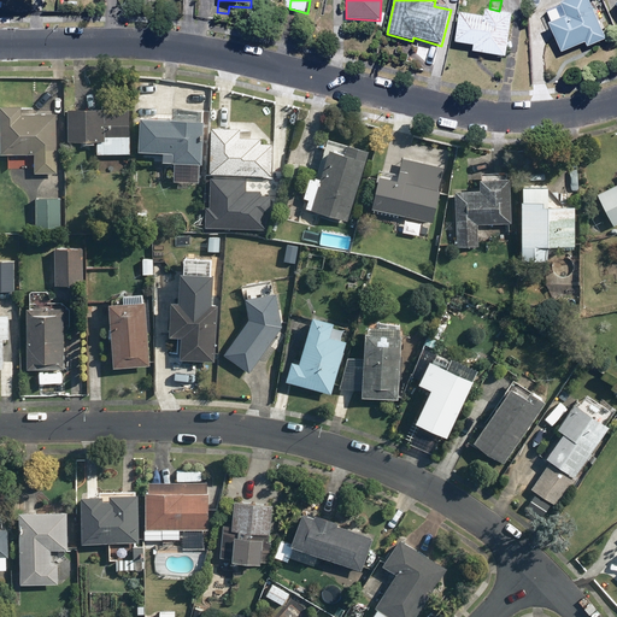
[(605,40),(588,0),(565,0),(545,9),(551,23),(547,24),(560,53),(586,42),(587,47),(605,40)]
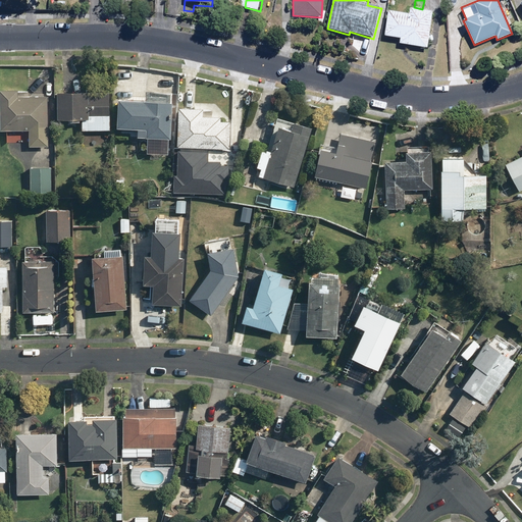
[(427,48),(432,12),(410,9),(410,15),(387,12),(384,39),(401,41),(401,45),(427,48)]
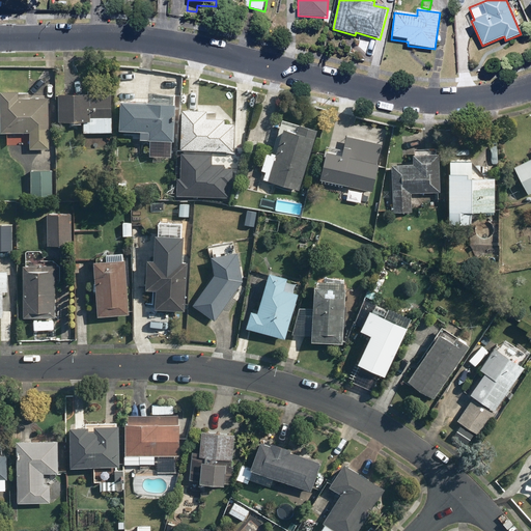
[(29,149),(48,149),(47,98),(15,98),(15,91),(0,91),(0,133),(29,133),(29,149)]
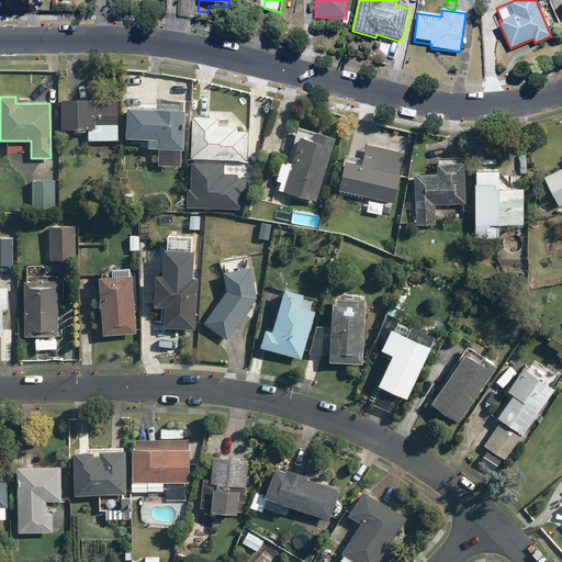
[(117,100),(57,98),(56,127),(86,128),(85,141),(115,142),(117,100)]
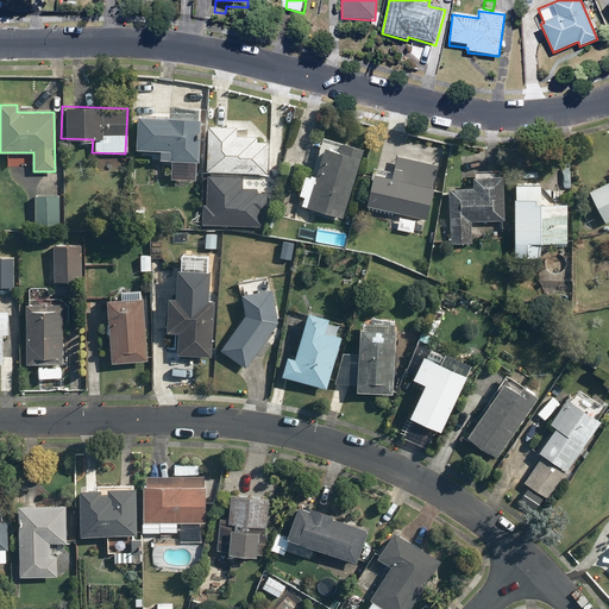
[(170,113),(170,119),(136,117),(133,149),(158,150),(157,159),(170,159),(169,179),(196,181),(201,115),(170,113)]
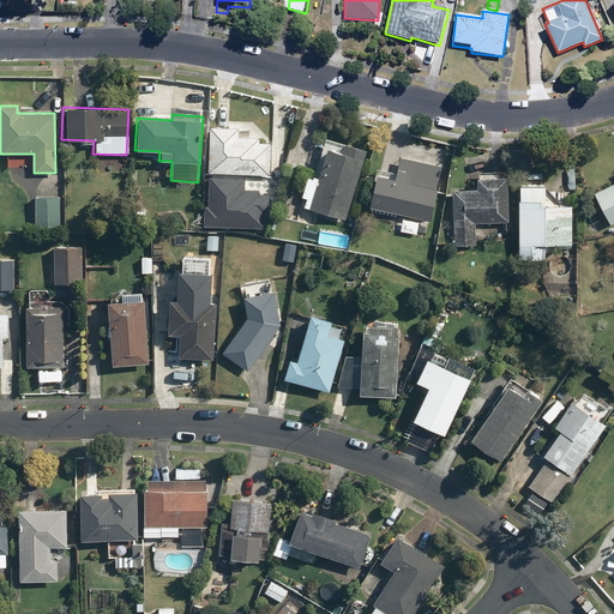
[(238,124),(208,124),(208,168),(270,169),(271,139),(262,139),(262,132),(238,132),(238,124)]
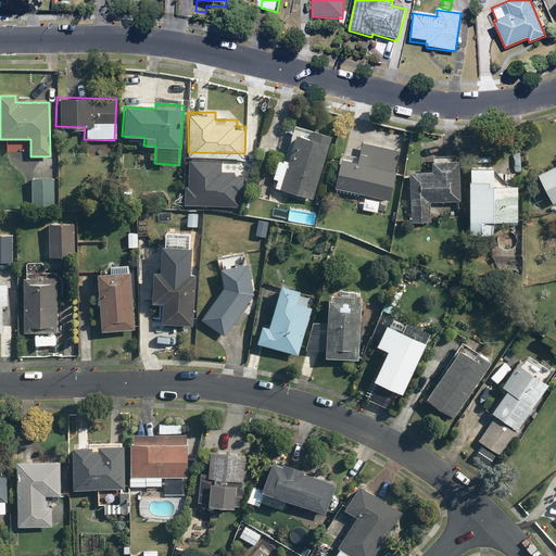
[(312,200),(329,137),(294,127),(292,137),(264,129),(258,147),(286,154),(283,163),(276,162),(272,179),(277,180),(275,190),(312,200)]
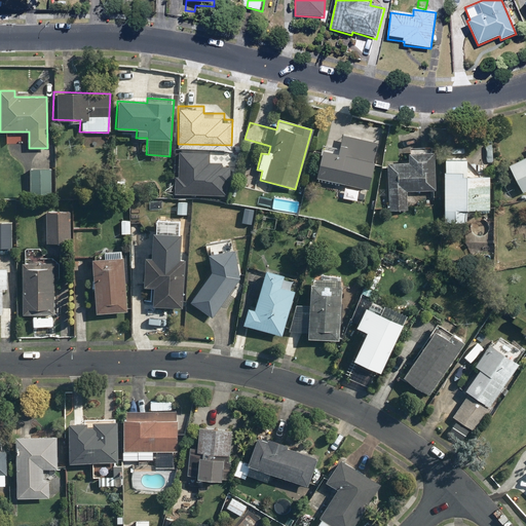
[(212,147),(177,145),(176,189),(224,191),(225,179),(229,179),(230,162),(223,162),(223,159),(211,158),(212,147)]
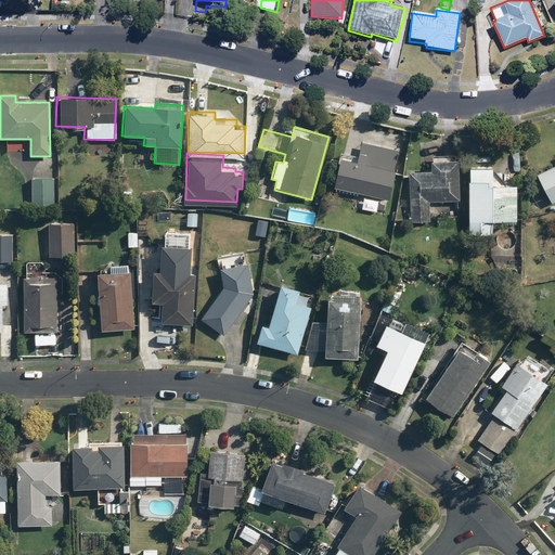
[(363,166),(365,159),(338,153),(331,185),(388,201),(396,173),(363,166)]
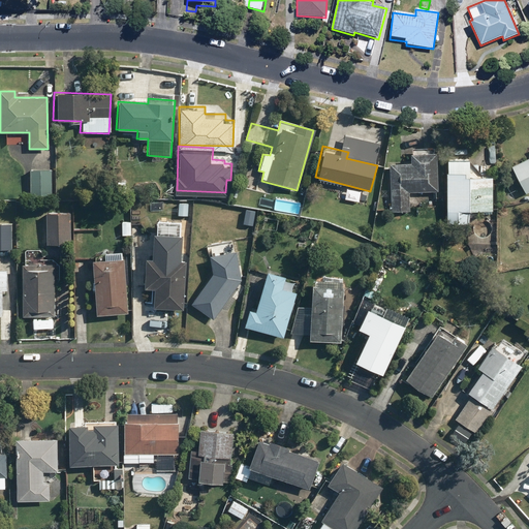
[(409,165),(389,165),(387,213),(407,213),(408,192),(436,192),(437,149),(409,149),(409,165)]
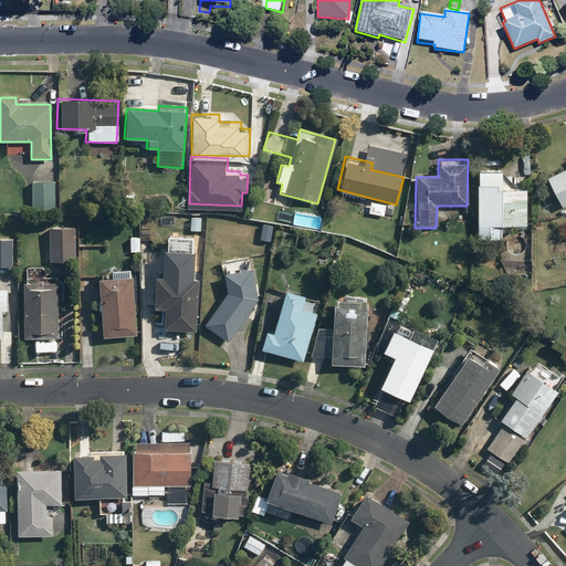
[(565,160),(565,161),(565,168),(545,180),(562,210),(565,207),(565,160)]
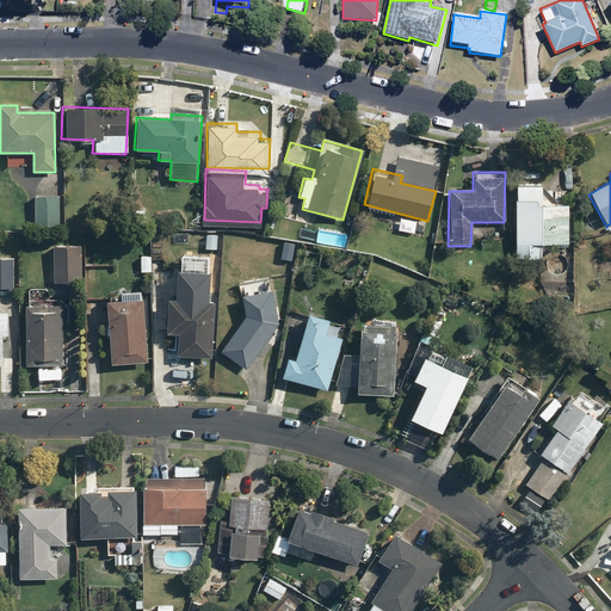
[(539,186),(518,185),(513,260),(539,261),(541,252),(553,252),(553,245),(566,246),(568,202),(551,201),(551,205),(538,204),(539,186)]
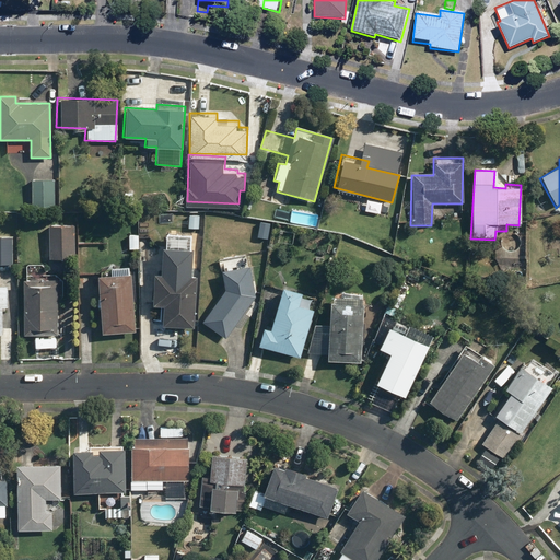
[(55,181),(31,181),(31,207),(55,207),(55,181)]
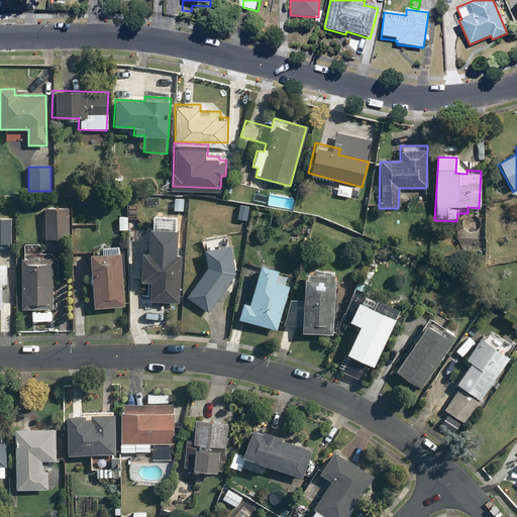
[(68,207),(44,208),(45,240),(69,239),(68,207)]
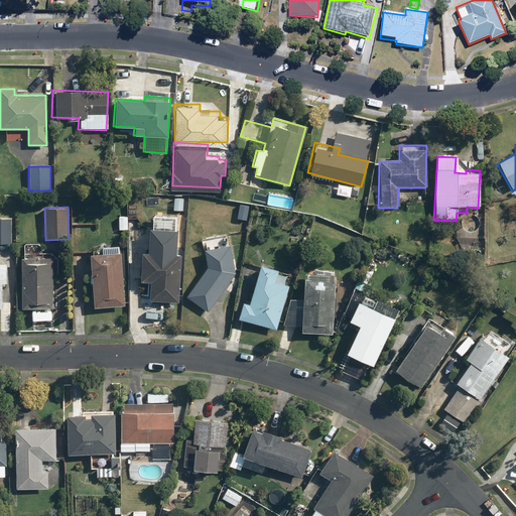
[(178,302),(180,256),(175,256),(176,231),(173,231),(174,217),(149,216),(148,253),(142,253),(141,283),(150,283),(149,301),(178,302)]
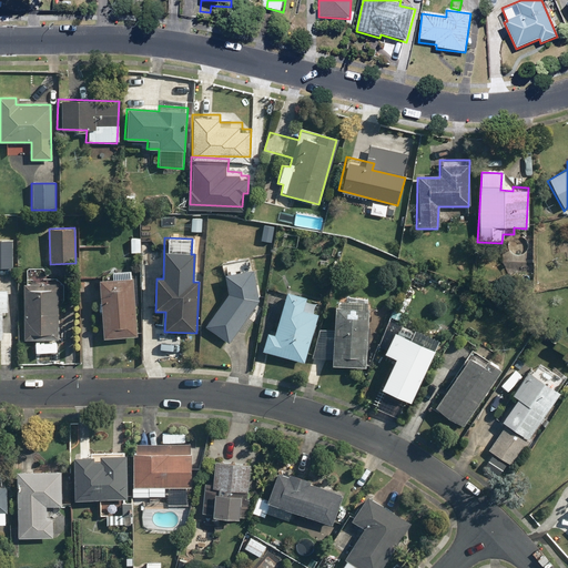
[(12,240),(0,240),(0,267),(13,267),(12,240)]
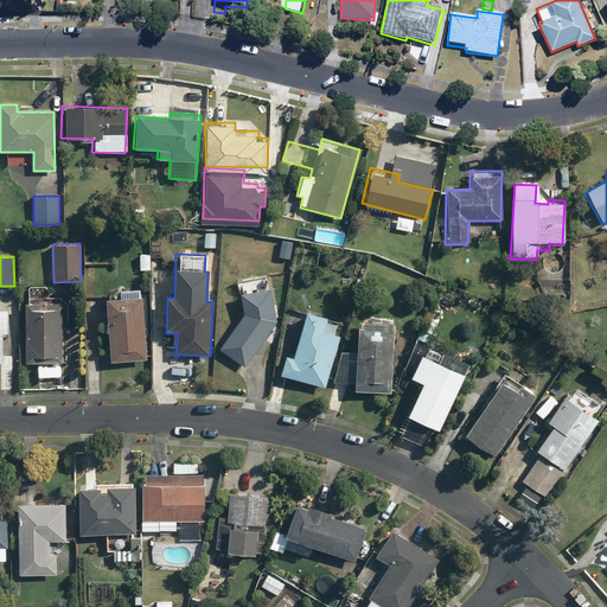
[(154,256),(139,256),(139,269),(154,269),(154,256)]
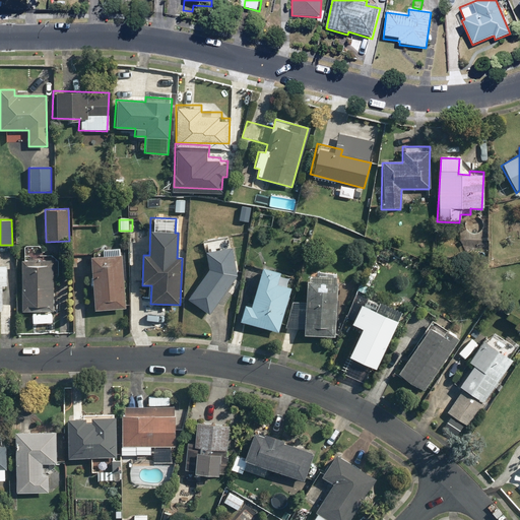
[(57,262),(53,255),(42,255),(42,246),(24,245),(24,261),(21,261),(20,312),(52,313),(52,279),(57,279),(57,262)]
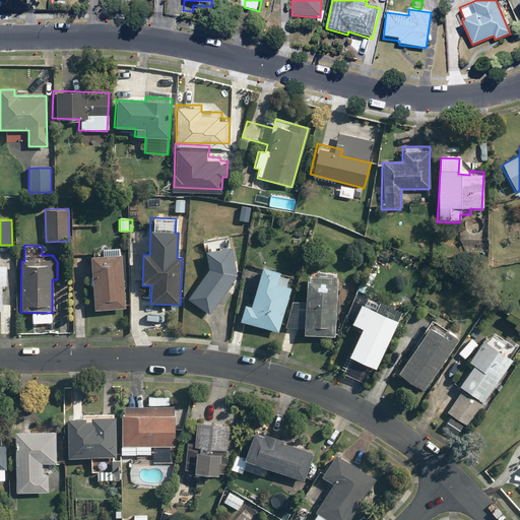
[(237,276),(231,248),(202,254),(206,272),(187,298),(208,314),(237,276)]
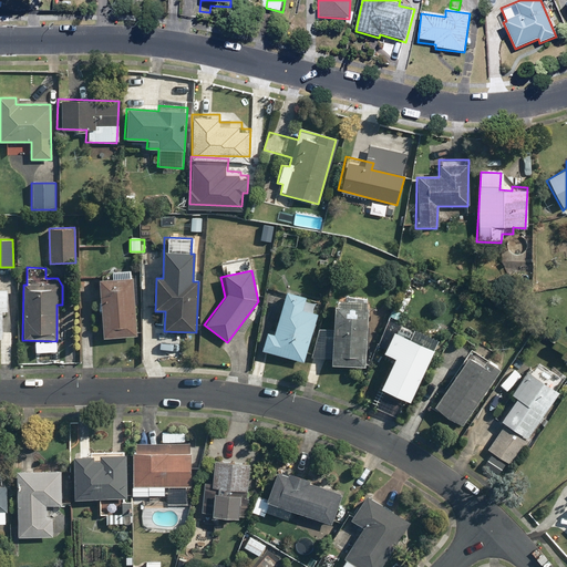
[(135,337),(133,305),(136,305),(135,271),(104,272),(104,279),(98,279),(101,339),(135,337)]
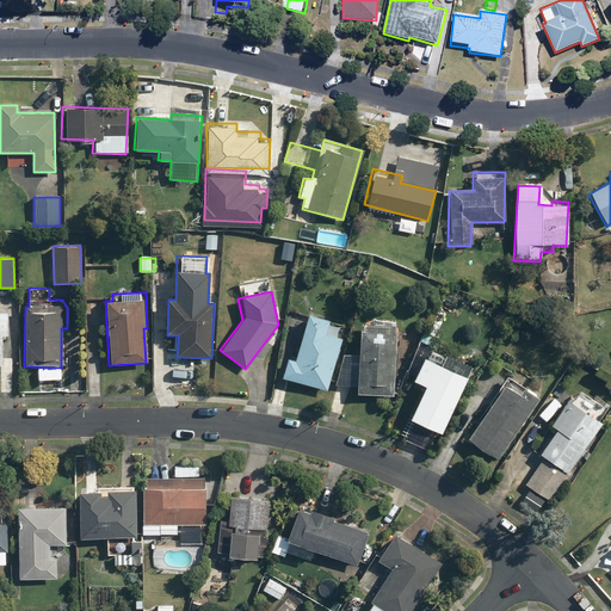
[(339,321),(306,313),(294,358),(287,356),(281,378),(326,390),(332,369),(340,371),(345,352),(338,351),(341,337),(335,335),(339,321)]
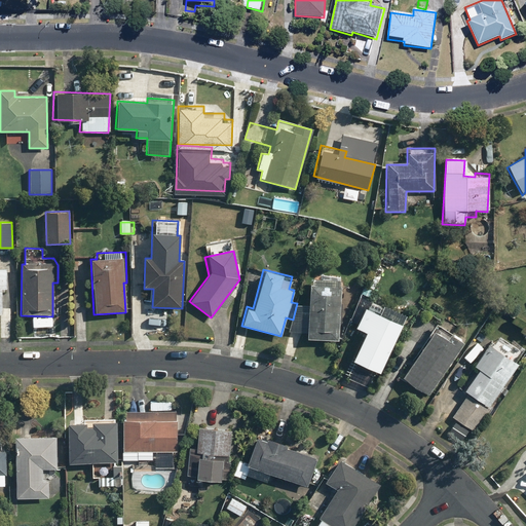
[(340,280),(309,278),(306,341),(338,342),(340,280)]
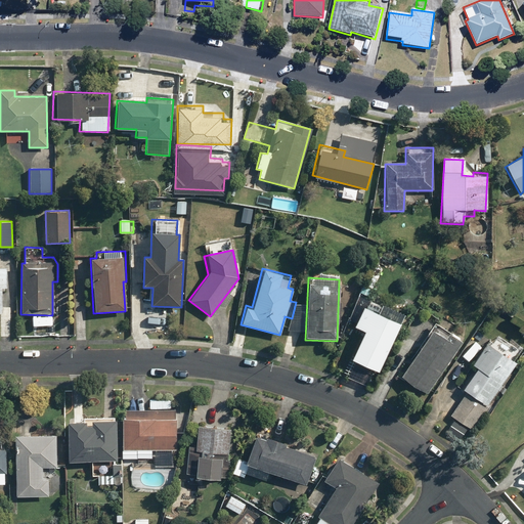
[(351,359),(378,372),(403,314),(384,306),(379,316),(353,305),(349,313),(357,316),(353,325),(364,331),(351,359)]
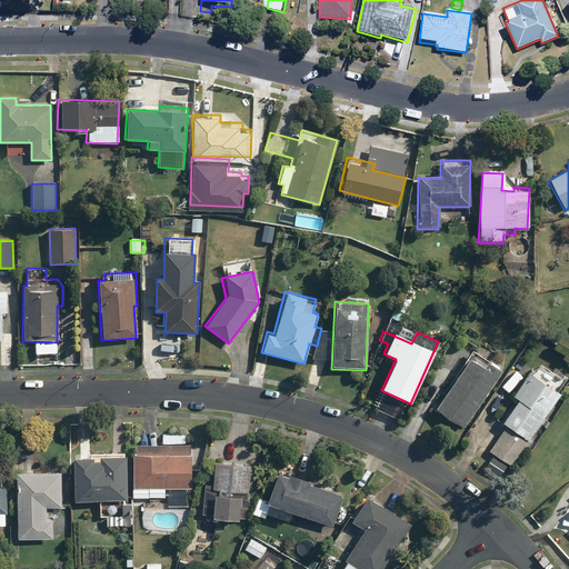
[(501,369),(471,350),(436,409),(466,428),(501,369)]
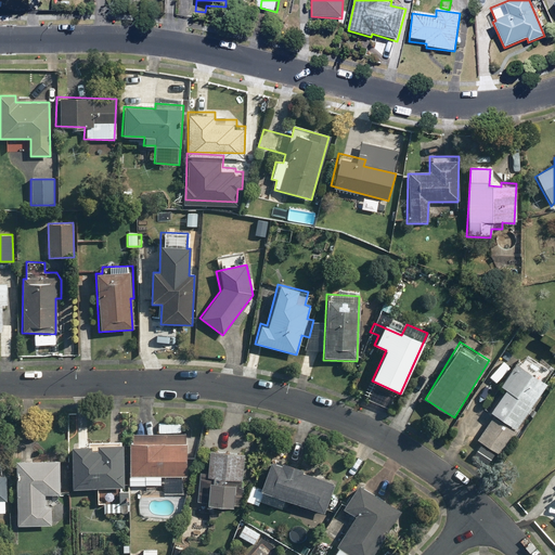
[(516,428),(545,384),(514,363),(499,387),(504,390),(490,412),(494,415),(477,441),(505,460),(523,433),(516,428)]
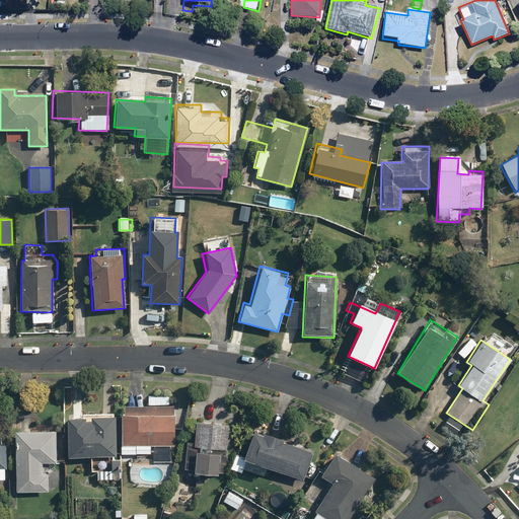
[(120,445),(153,446),(153,463),(173,463),(174,406),(121,405),(120,445)]
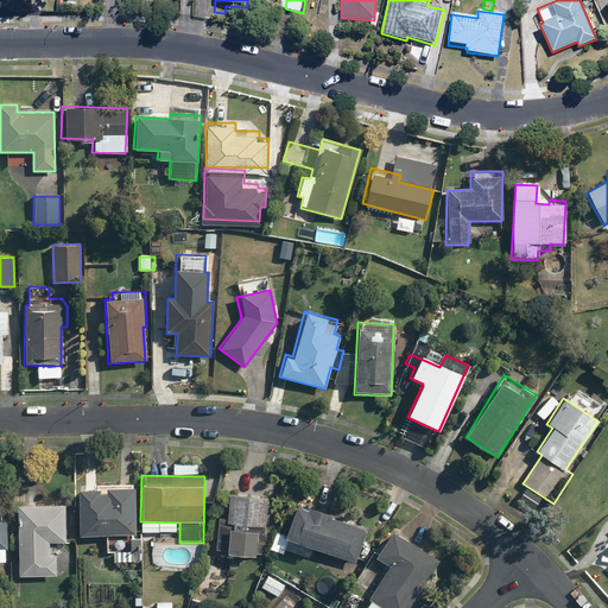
[(99,492),(77,491),(76,537),(107,537),(106,551),(140,552),(140,539),(135,539),(137,489),(107,489),(107,494),(99,494),(99,492)]
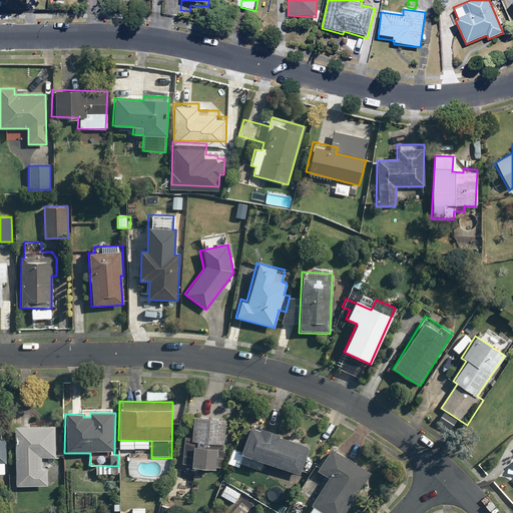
[(225,420),(192,417),(190,438),(184,438),(182,464),(191,465),(190,469),(213,470),(215,450),(222,450),(225,420)]
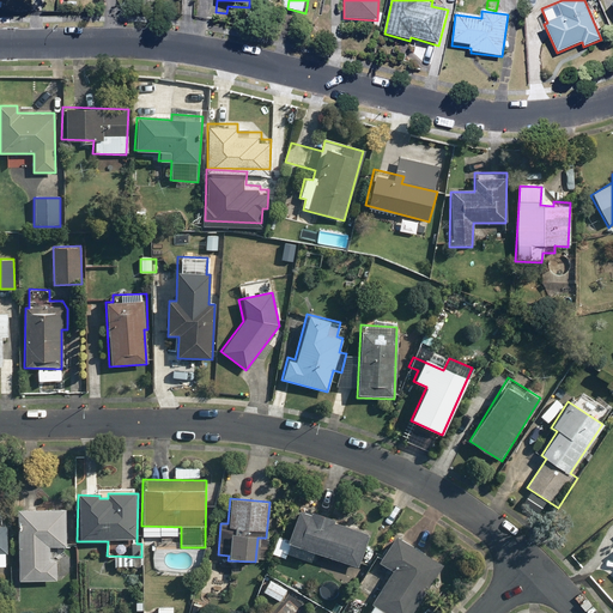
[(65,508),(16,509),(18,581),(58,581),(56,560),(49,560),(49,548),(66,547),(65,508)]
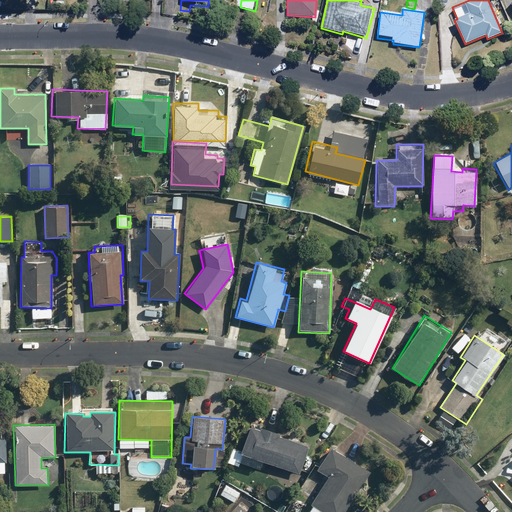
[(259,470),(262,461),(300,474),(309,448),(278,438),(280,433),(260,426),(259,429),(249,426),(240,451),(230,448),(225,464),(239,469),(241,464),(259,470)]
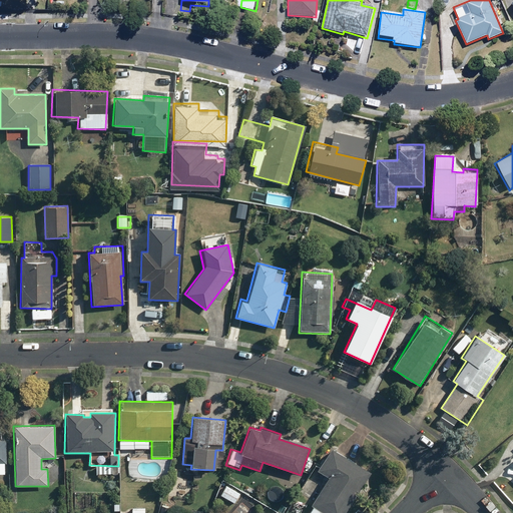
[(346,512),(371,472),(329,447),(316,469),(329,477),(307,512),(346,512)]
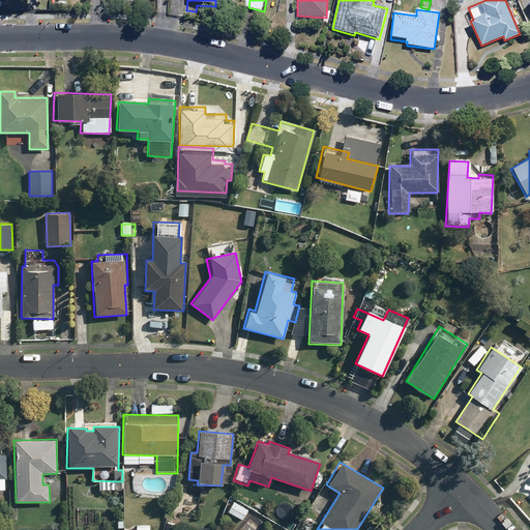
[(248,510),(232,502),(227,511),(243,520),(248,510)]
